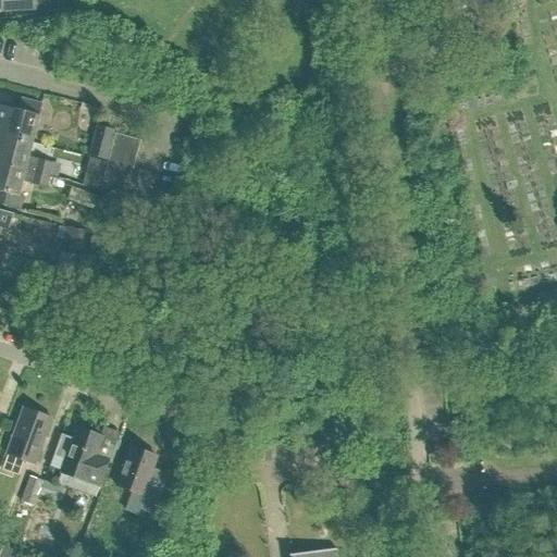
[(0,0),(0,12),(33,11),(32,0),(0,0)]
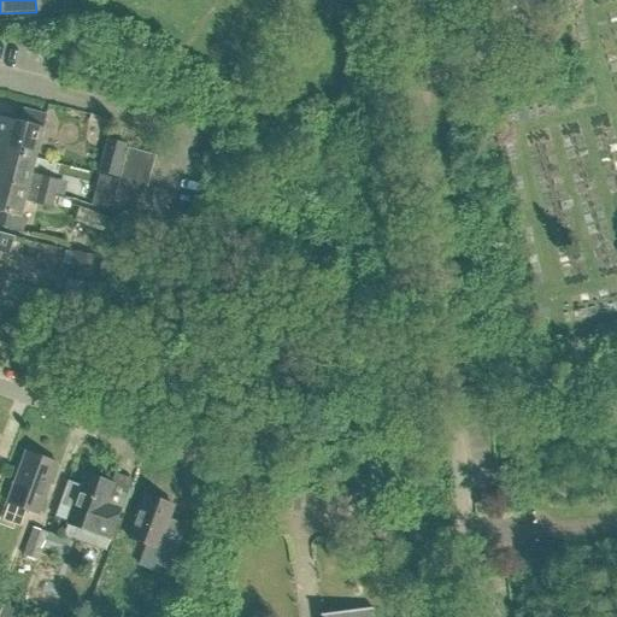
[(0,118),(0,146),(34,156),(43,117),(22,111),(18,123),(0,118)]
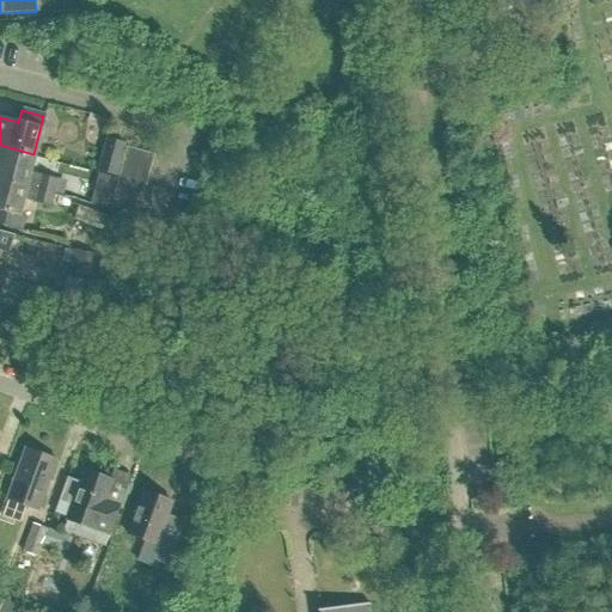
[(105,139),(97,171),(116,176),(124,144),(105,139)]
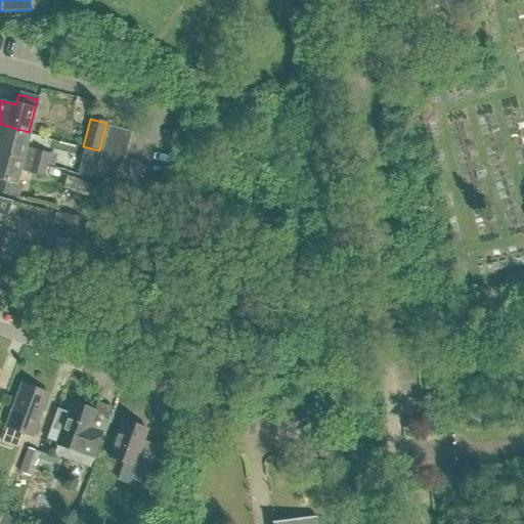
[(0,124),(0,151),(45,164),(48,153),(26,146),(29,132),(0,124)]
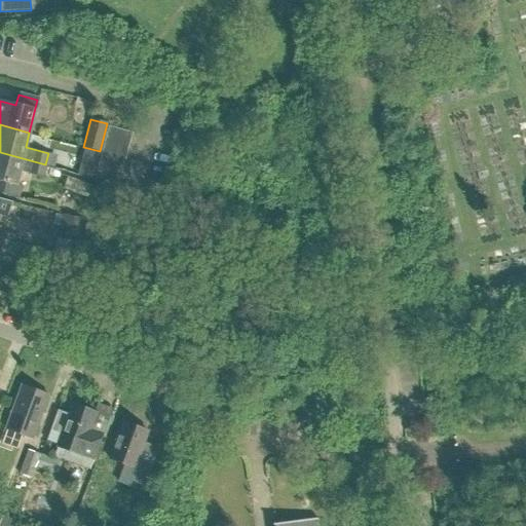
[(108,126),(105,138),(128,144),(132,133),(108,126)]
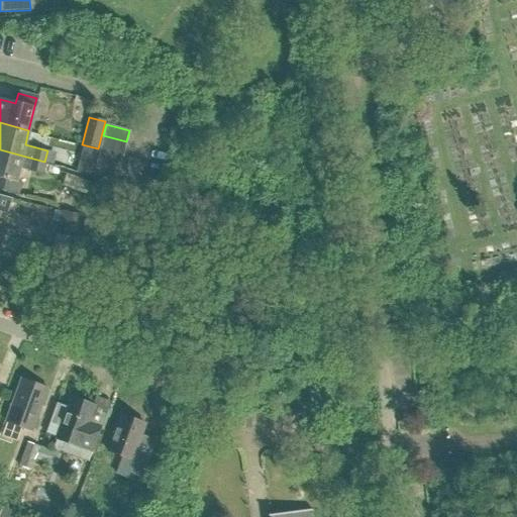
[(103,135),(101,145),(124,152),(126,141),(103,135)]
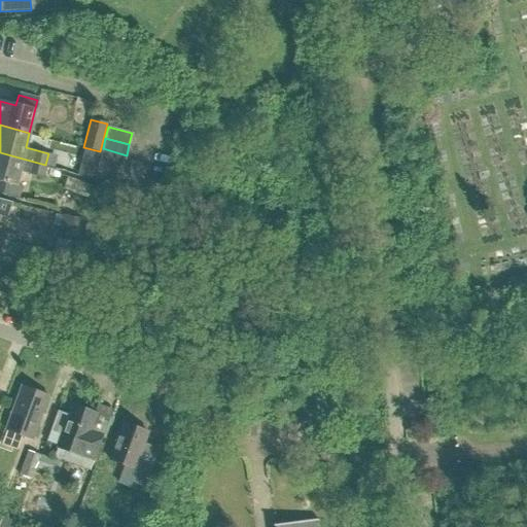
[(103,148),(100,160),(124,166),(127,155),(103,148)]
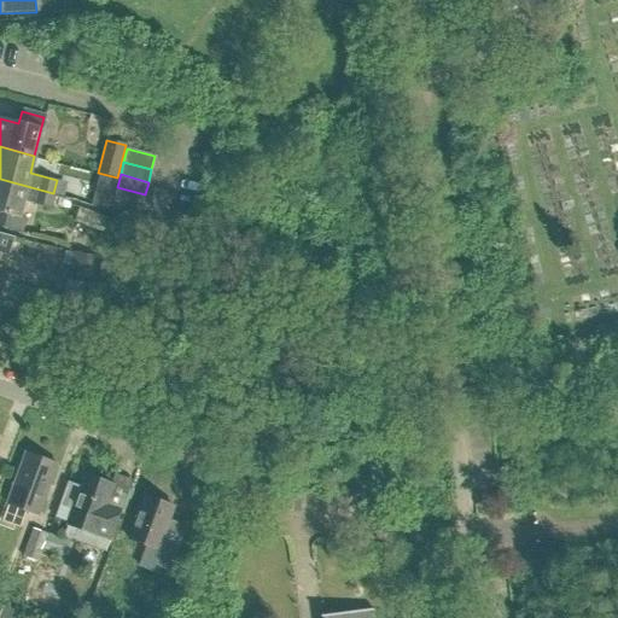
[(0,227),(22,233),(25,219),(19,216),(23,200),(50,208),(53,193),(0,179),(0,227)]
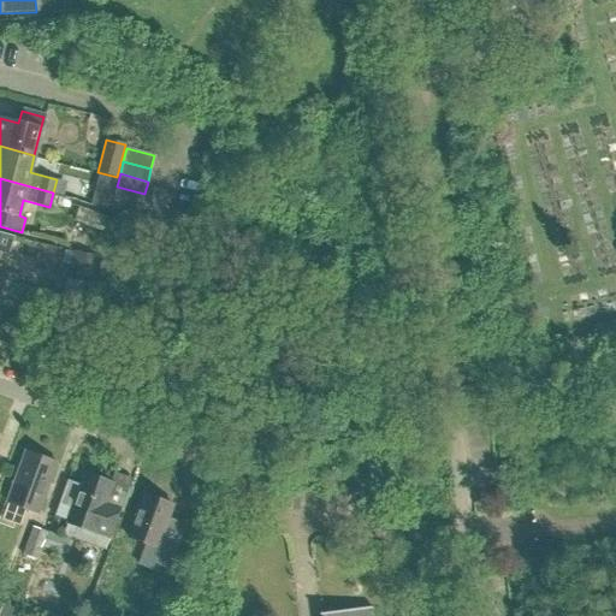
[(117,187),(113,200),(141,207),(144,194),(117,187)]
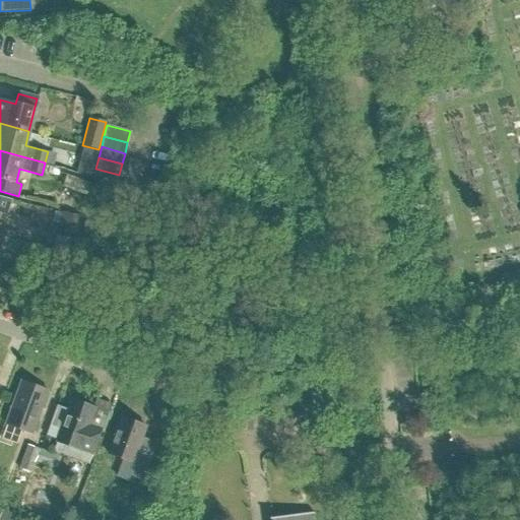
[(76,173),(91,177),(94,165),(79,160),(76,173)]
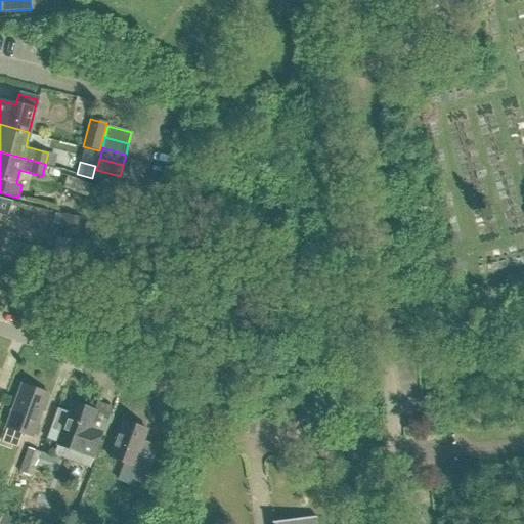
[(117,186),(120,176),(96,170),(93,180),(117,186)]
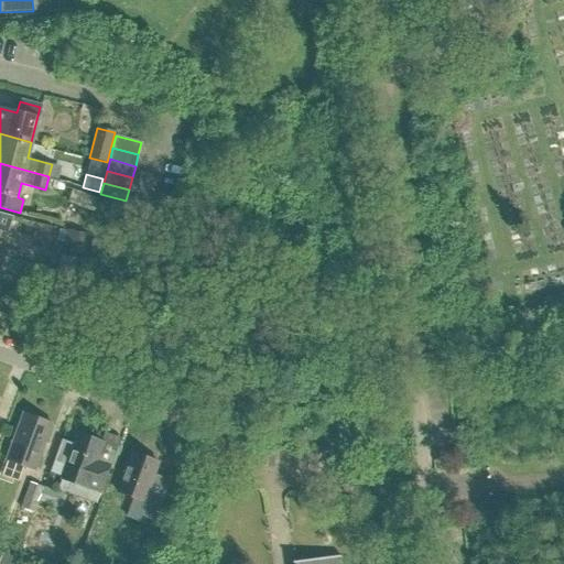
[(0,262),(11,267),(15,253),(0,247),(0,230),(8,234),(13,217),(0,214),(0,262)]
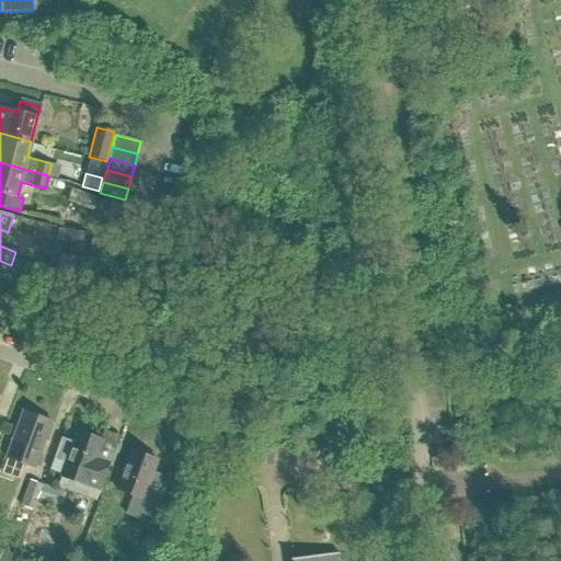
[(67,230),(59,258),(88,266),(96,239),(67,230)]
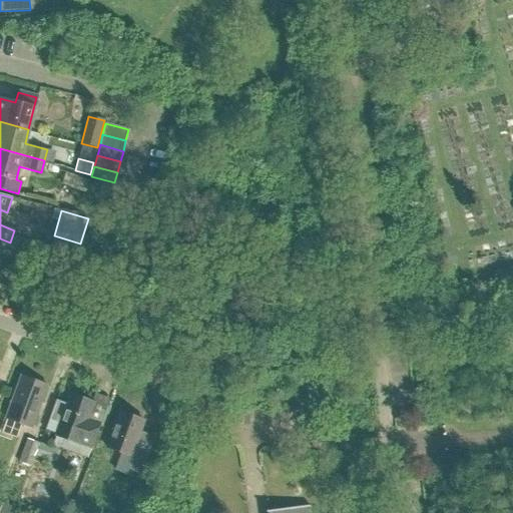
[(0,238),(0,249),(6,252),(10,242),(0,238)]
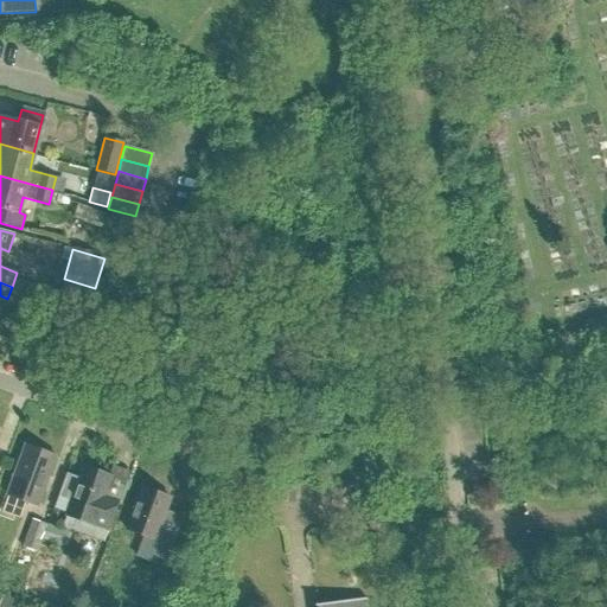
[(38,506),(56,457),(24,446),(6,494),(38,506)]
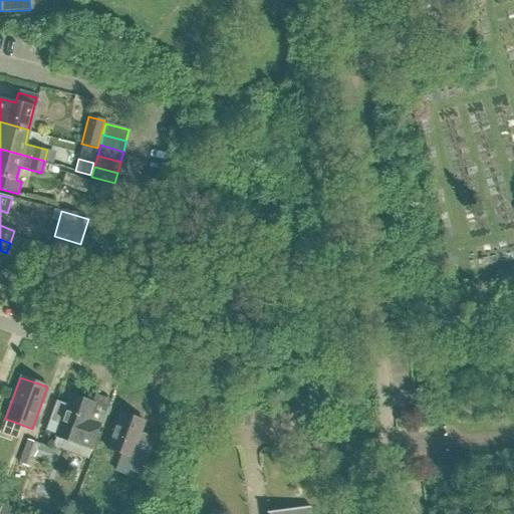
[(49,421),(60,425),(56,437),(89,449),(97,428),(86,423),(93,404),(71,396),(67,405),(56,401),(49,421)]
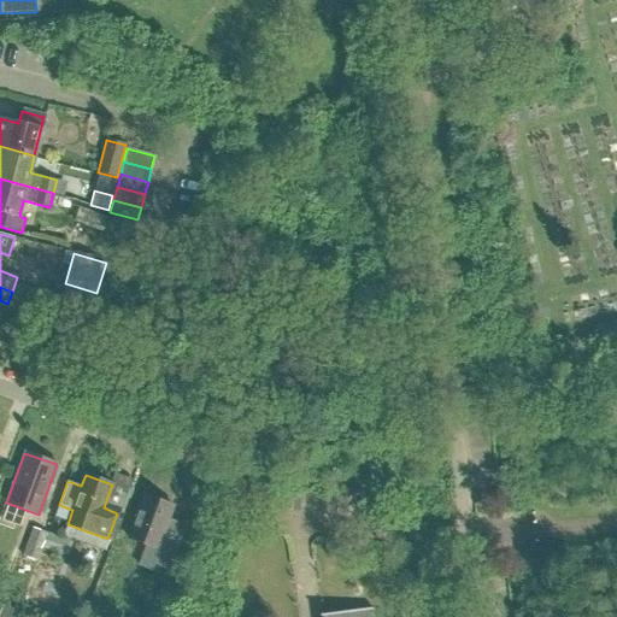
[(165,575),(175,550),(159,544),(172,506),(144,495),(128,538),(145,544),(136,565),(165,575)]
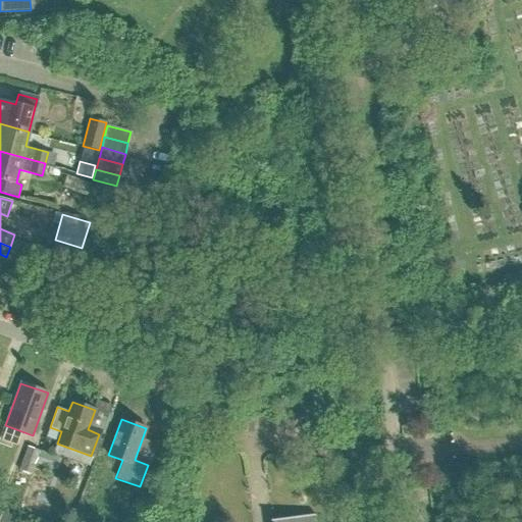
[(29,448),(20,470),(32,474),(40,452),(29,448)]
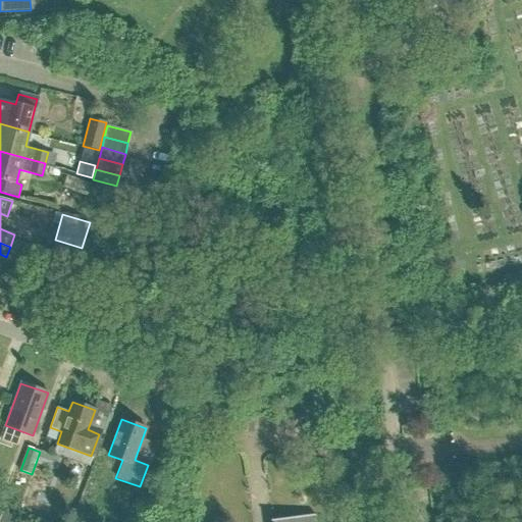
[(36,463),(48,468),(53,456),(40,451),(40,452),(36,463)]
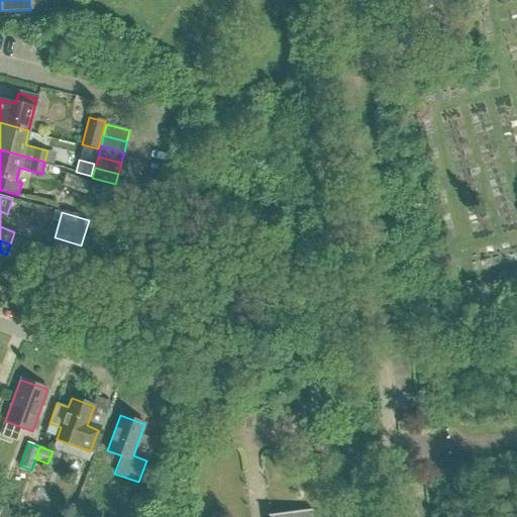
[(2,507),(0,512),(0,516),(11,516),(14,512),(2,507)]
